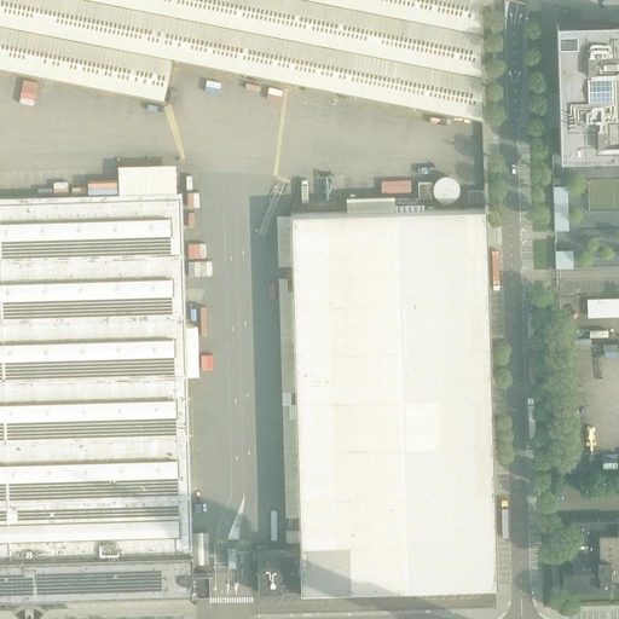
[(478,0),(0,0),(0,68),(163,102),(172,59),(481,121),(479,7),(478,0)]
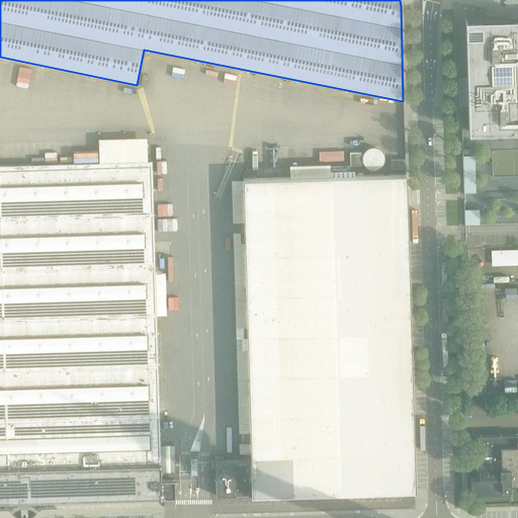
[(466,20),(465,20),(467,78),(467,105),(468,133),(469,133),(469,132),(492,131),(517,130),(517,19),(510,19),(466,21),(466,20)]
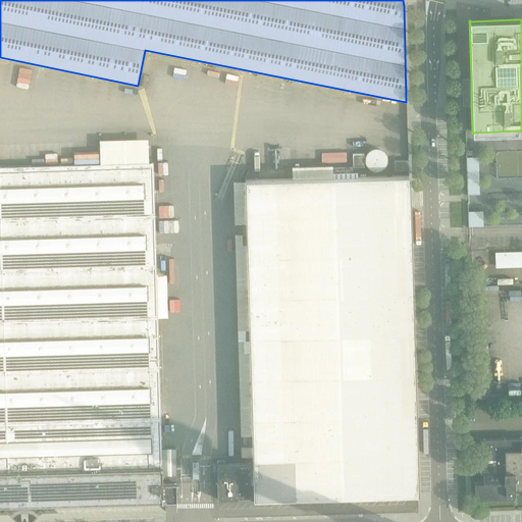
[(363,154),(353,154),(353,167),(364,166),(363,154)]
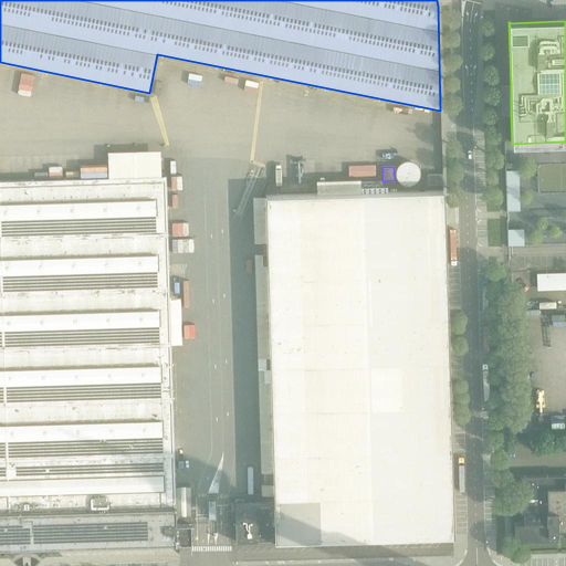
[(506,170),(507,210),(521,210),(520,169),(506,170)]
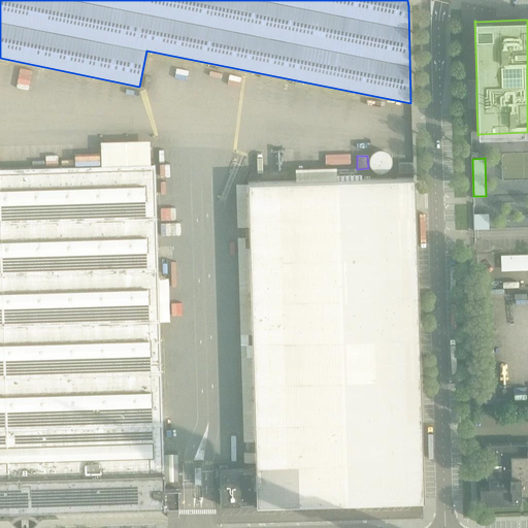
[(414,172),(413,163),(399,163),(399,173),(414,172)]
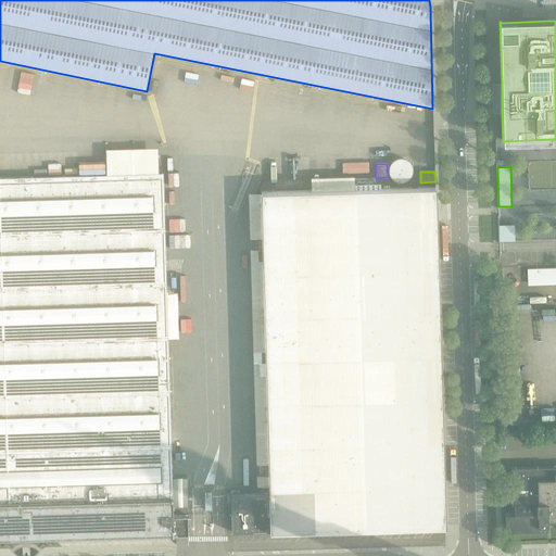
[(172,497),(163,174),(0,178),(0,539),(10,539),(11,541),(42,540),(42,538),(173,534),(173,535),(174,535),(174,533),(174,516),(173,497),(172,497)]
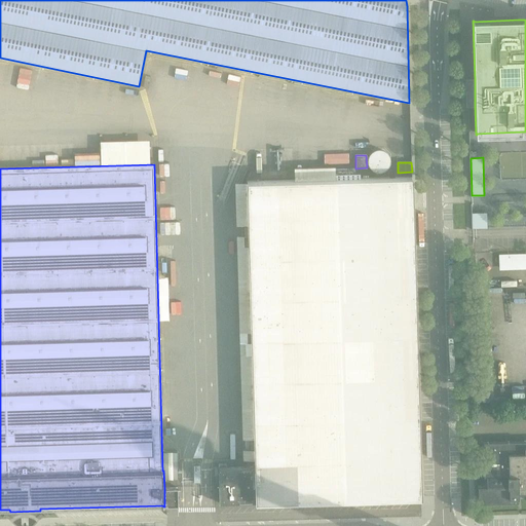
[(248,182),(256,466),(219,467),(220,503),(421,498),(418,382),(412,177),(248,182)]
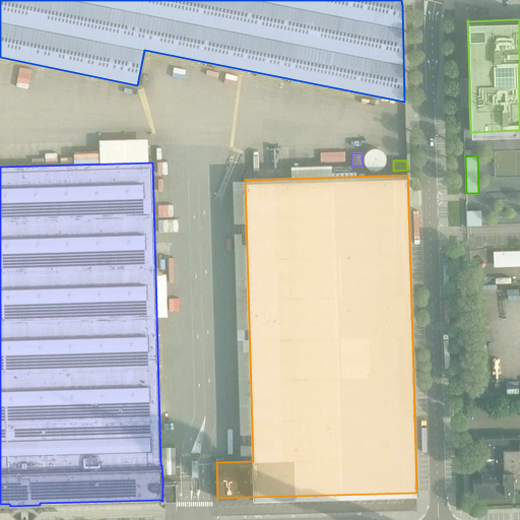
[(481,224),(481,210),(466,210),(467,225),(481,224)]
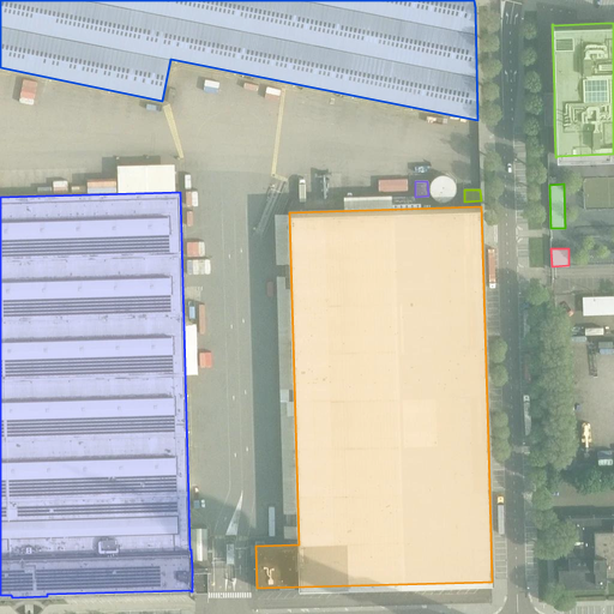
[(613,295),(583,296),(583,314),(613,313),(613,295)]
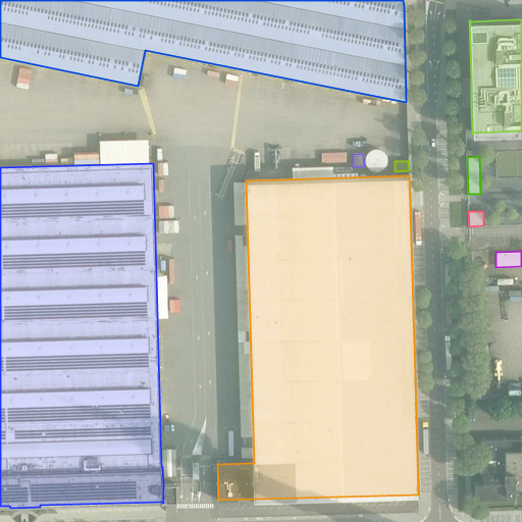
[(489,380),(480,380),(480,393),(489,393),(489,380)]
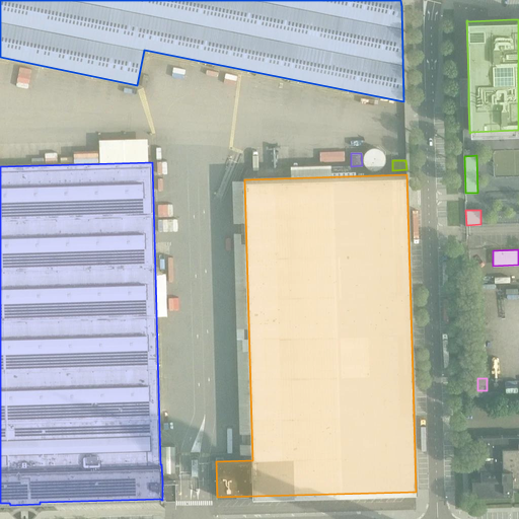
[(476,437),(477,454),(477,470),(480,470),(480,479),(471,479),(472,499),(512,497),(511,491),(512,491),(512,486),(518,485),(518,440),(518,441),(518,435),(476,437)]
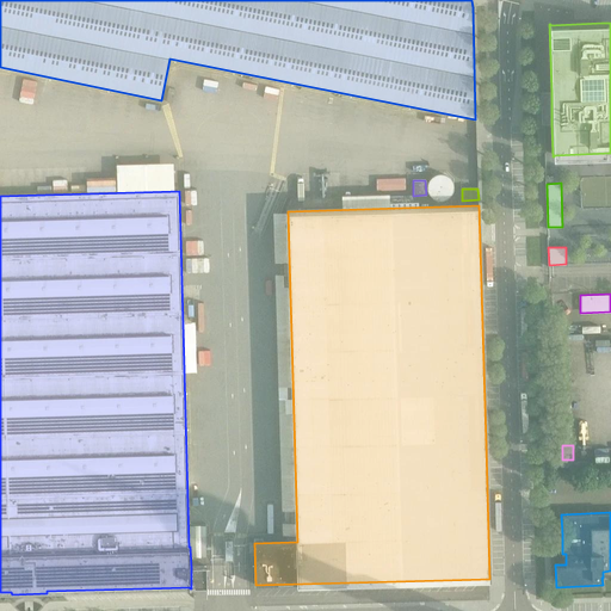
[(208,587),(207,573),(207,567),(191,567),(191,586),(195,586),(195,588),(208,587)]
